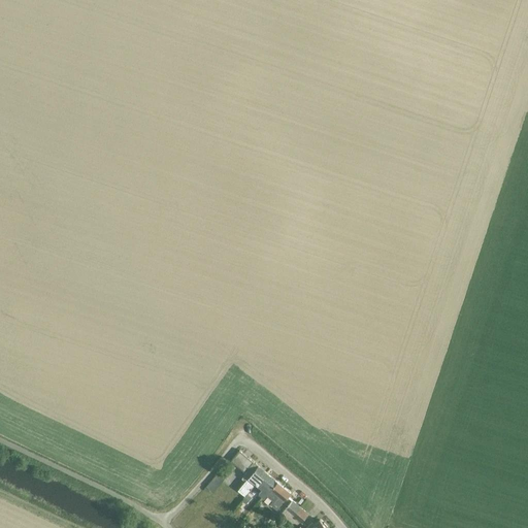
[(265,474),(267,473),(239,451),(231,461),(246,473),(241,479),(245,481),(237,490),(245,496),(249,492),(253,487),(256,483),(258,480),(261,482),(266,475),(265,474)]
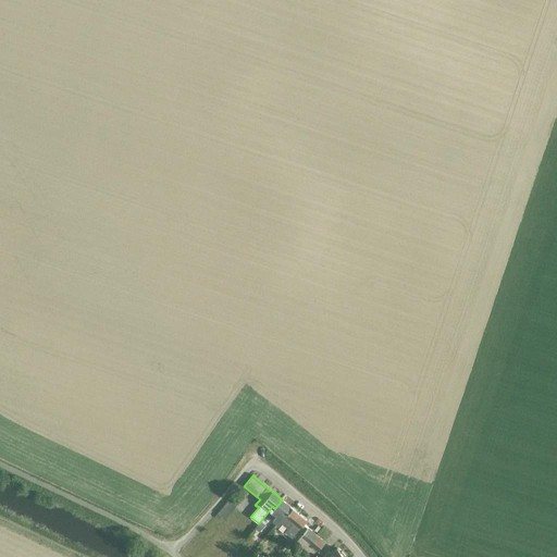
[(224,519),(238,503),(232,497),(218,514),(221,516),(224,519)]
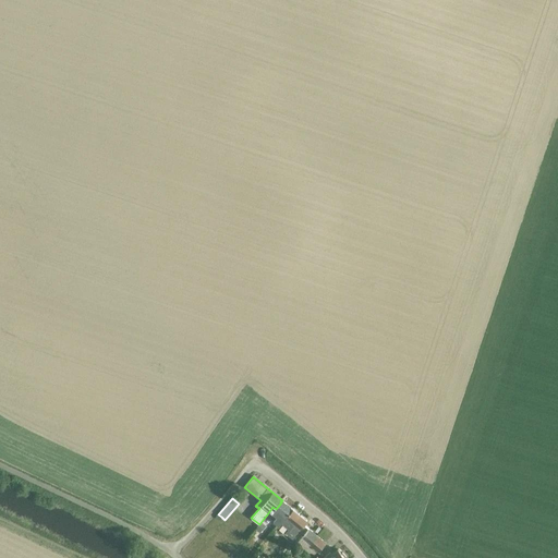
[(282,500),(280,501),(281,502),(276,509),(273,507),(270,510),(267,514),(268,516),(279,525),(281,522),(292,509),(282,500)]
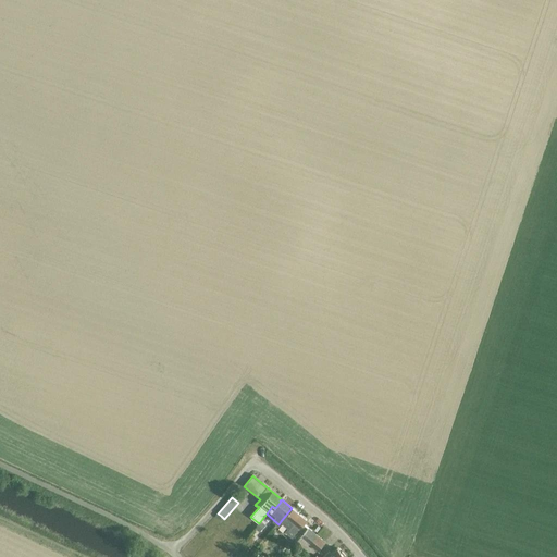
[(306,520),(292,508),(281,521),(288,527),(284,531),(292,537),(306,520)]
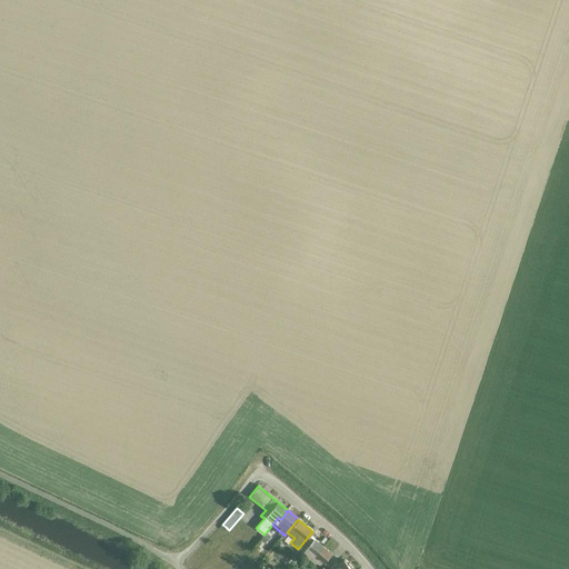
[(267,533),(261,540),(265,543),(271,537),(267,533)]
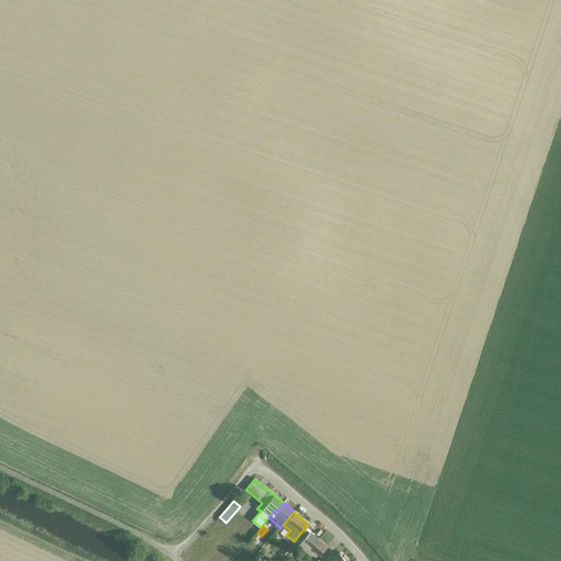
[(307,552),(311,548),(319,539),(311,531),(299,546),(307,552)]
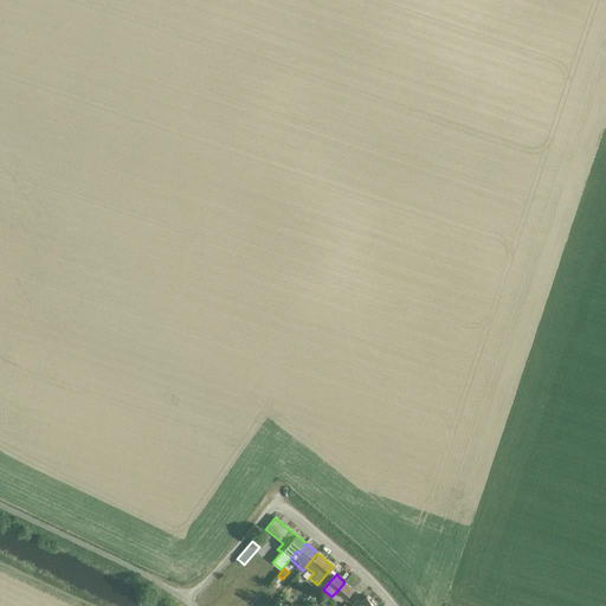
[(345,582),(336,592),(346,599),(354,590),(345,582)]
